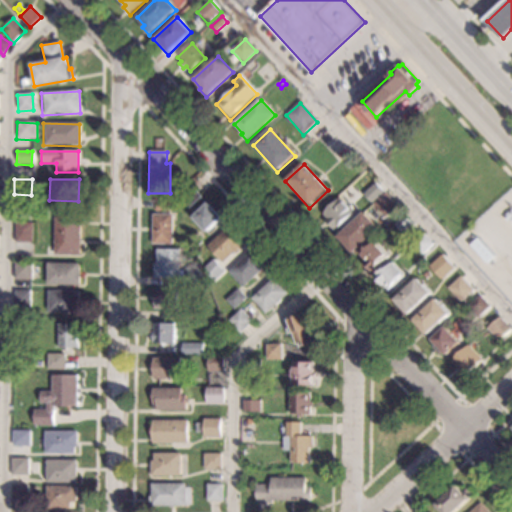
[(383,191),(371,203),(363,195),(376,183),(383,191)]
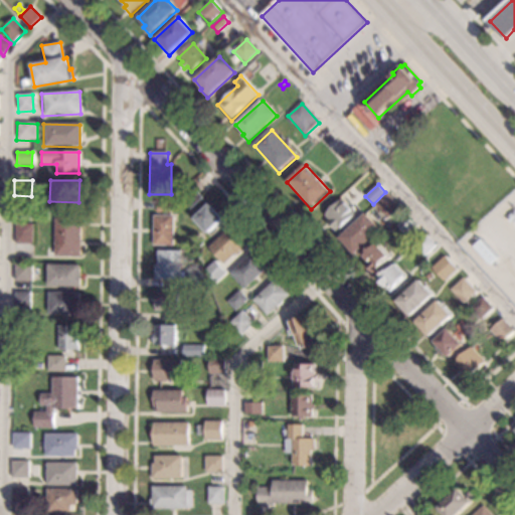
[(202,198),(189,210),(177,197),(191,185),(202,198)]
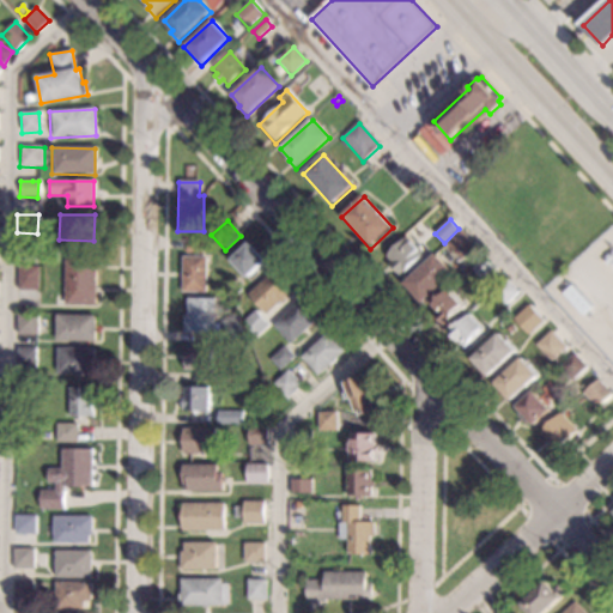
[(202,253),(184,253),(184,238),(204,240),(202,253)]
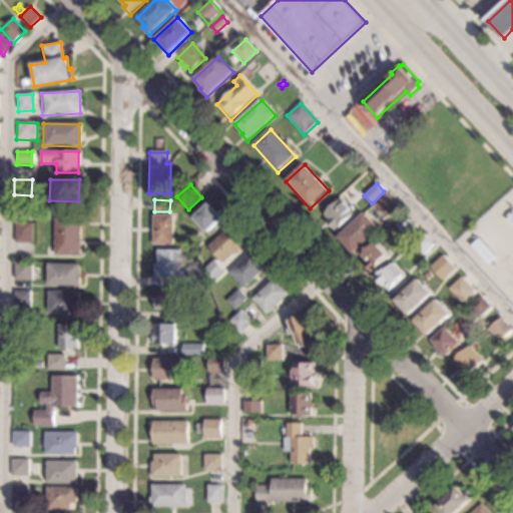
[(348,207),(353,207),(357,212),(334,233),(324,222),(326,220),(323,215),(341,199),(348,207)]
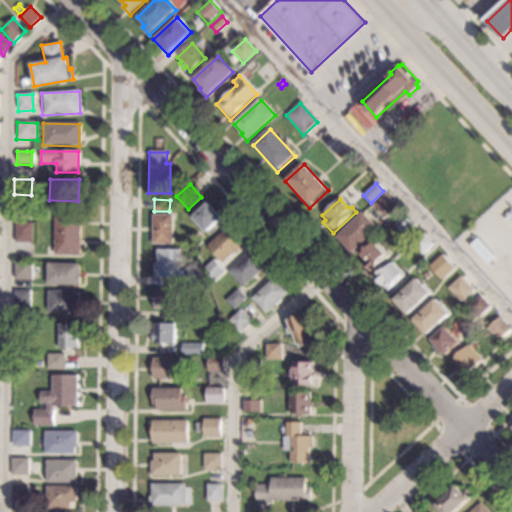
[(221,217),(205,232),(191,218),(208,203),(221,217)]
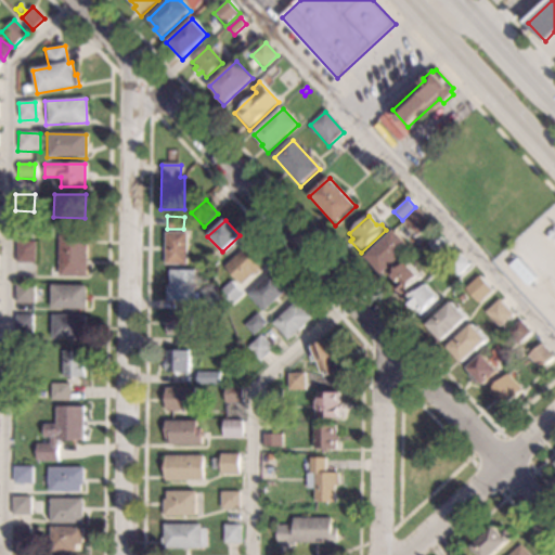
[(84,278),(57,276),(59,229),(86,230),(84,278)]
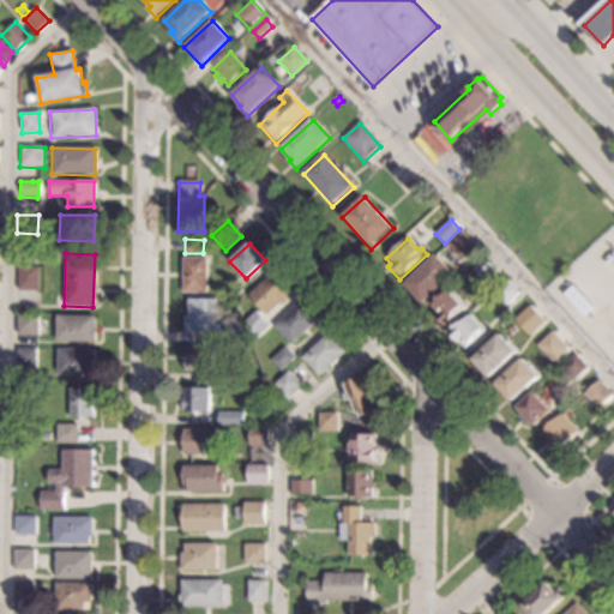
[(456,275),(422,305),(404,286),(438,256),(456,275)]
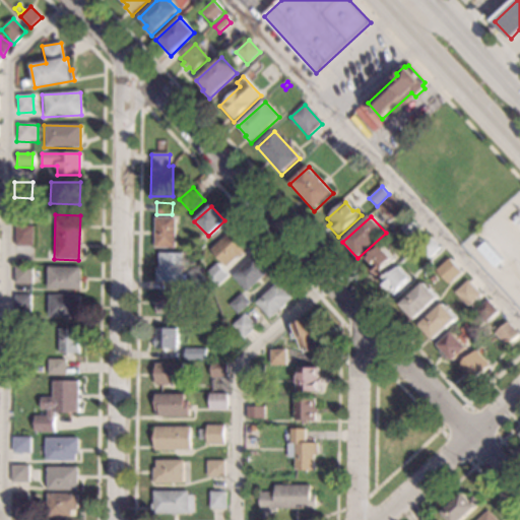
[(420,228),(409,238),(400,228),(410,217),(420,228)]
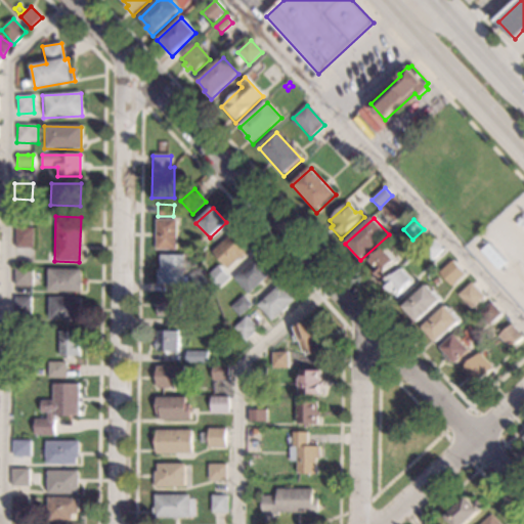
[(175,250),(156,250),(156,239),(154,239),(154,231),(155,231),(155,220),(176,220),(175,250)]
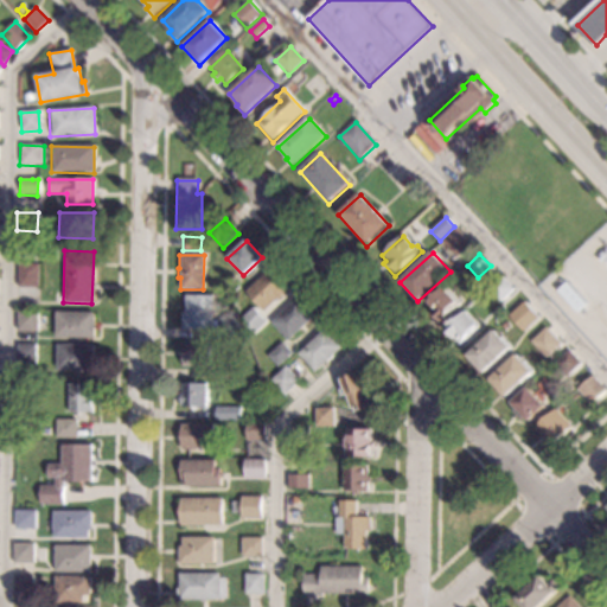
[(36,289),(17,289),(18,263),(37,264),(36,289)]
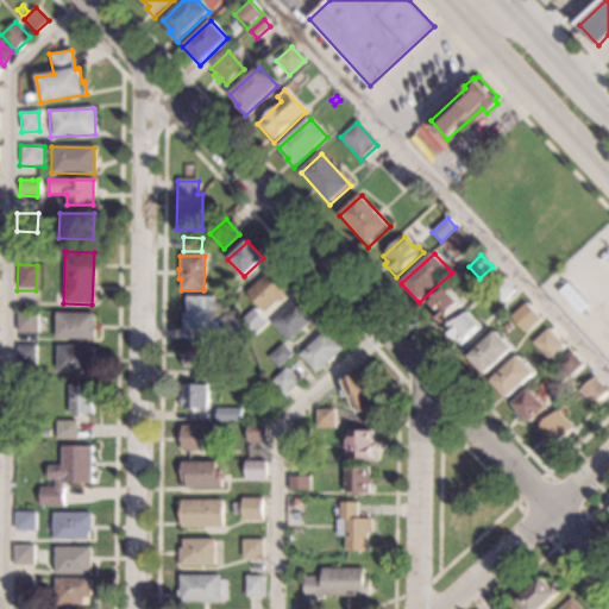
[(274,278),(276,276),(289,292),(264,314),(245,293),(267,271),(274,278)]
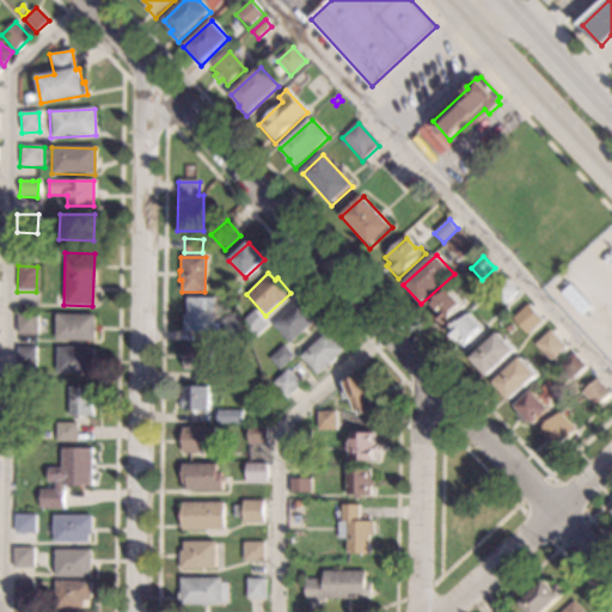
[(507,280),(518,292),(505,305),(493,292),(507,280)]
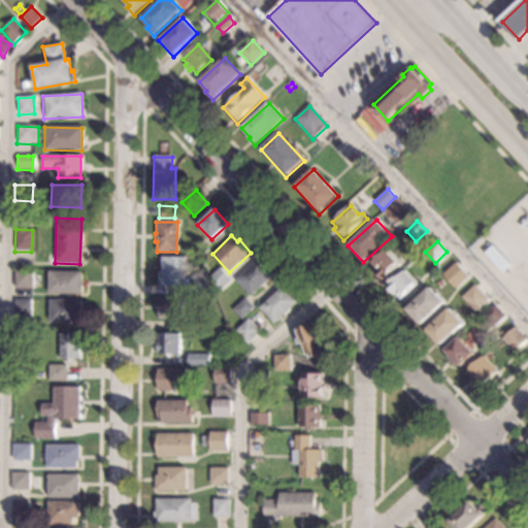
[(400,264),(381,282),(374,274),(378,270),(372,263),(387,250),(400,264)]
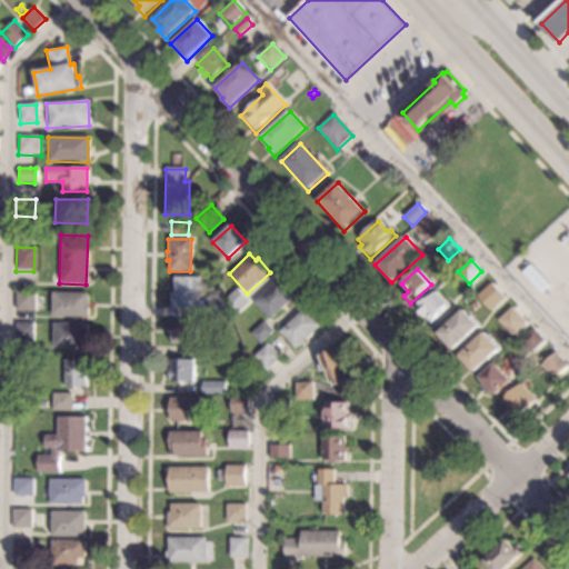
[(198,310),(170,310),(170,295),(172,295),(172,278),(198,278),(198,310)]
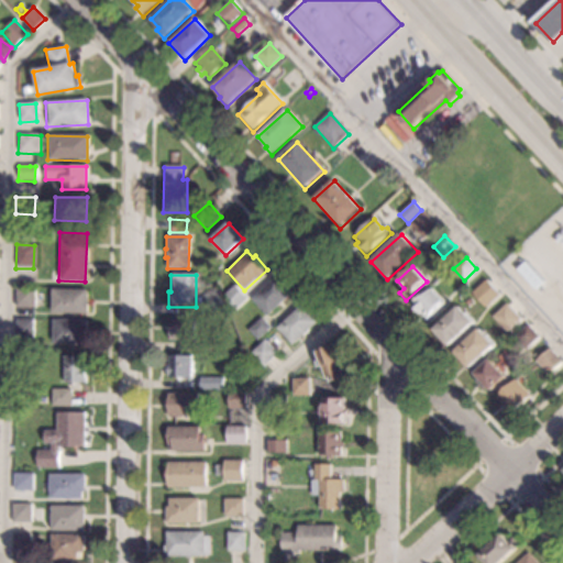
[(290,295),(267,317),(251,300),(275,278),(290,295)]
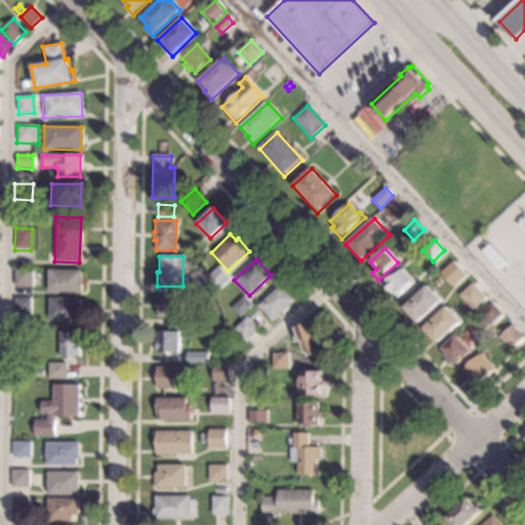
[(467,275),(454,260),(441,272),(454,287),(467,275)]
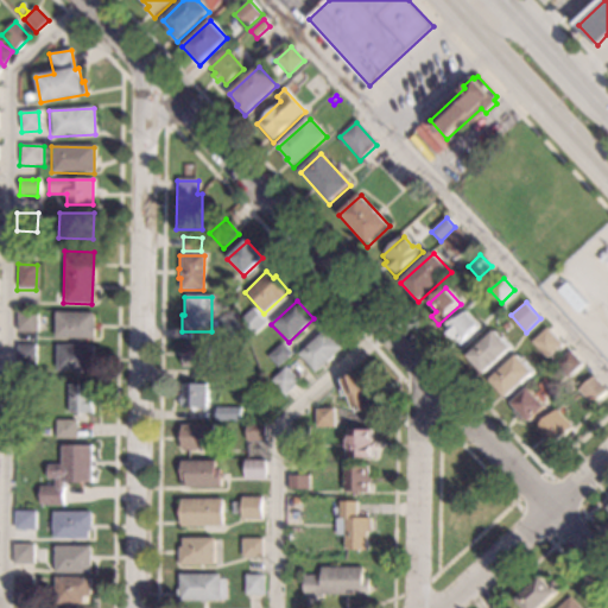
[(481,328),(461,347),(445,330),(466,311),(481,328)]
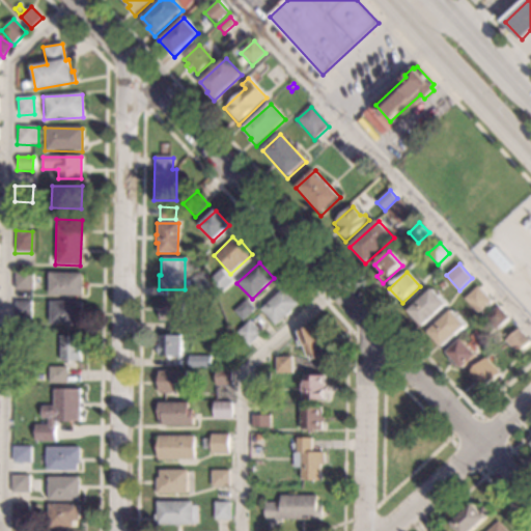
[(32,292),(15,291),(15,273),(32,273),(32,292)]
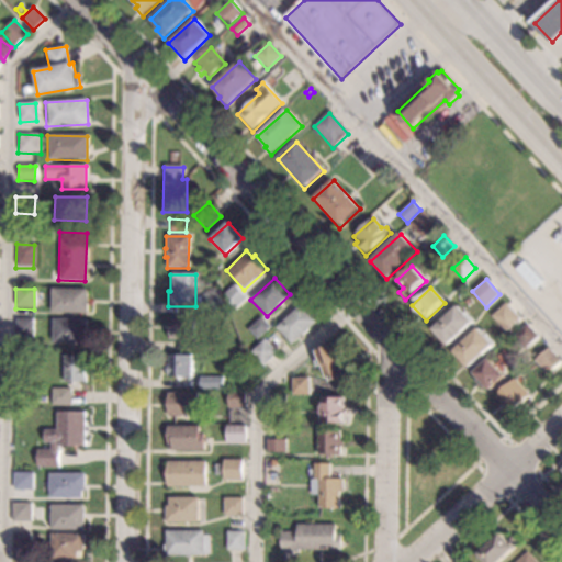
[(246,300),(233,312),(224,301),(236,289),(246,300)]
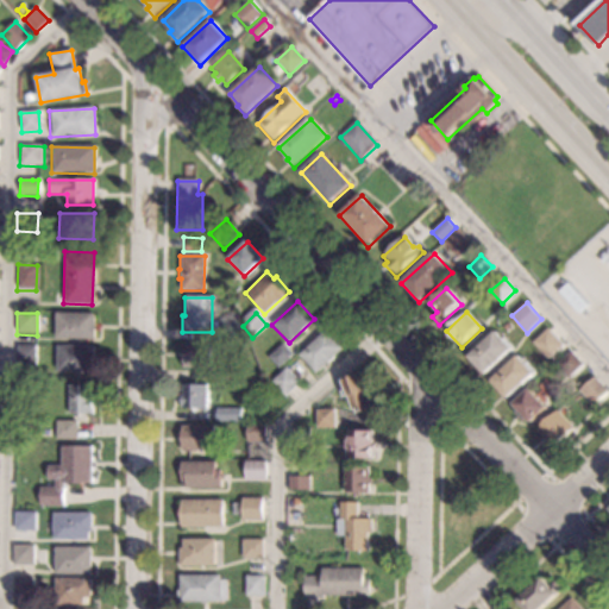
[(93,340),(55,340),(56,314),(94,315),(93,340)]
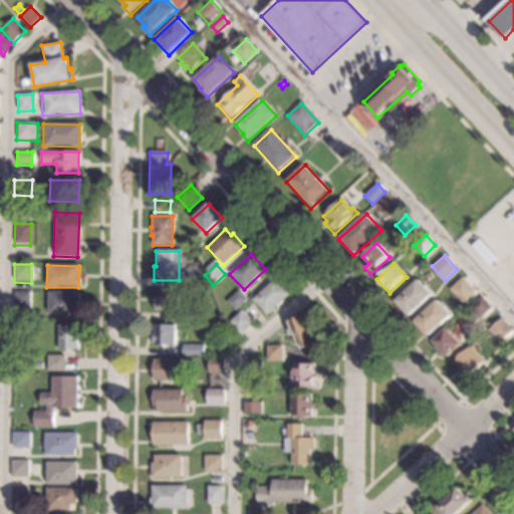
[(207,284),(198,288),(196,285),(191,287),(185,272),(199,266),(207,284)]
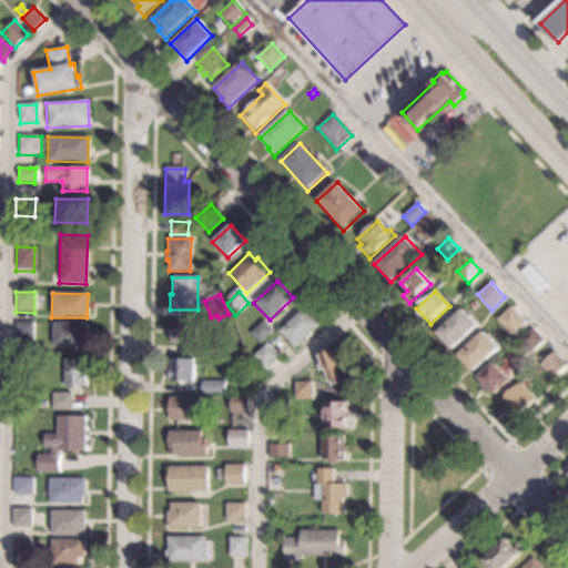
[(525,322),(510,335),(497,320),(511,306),(525,322)]
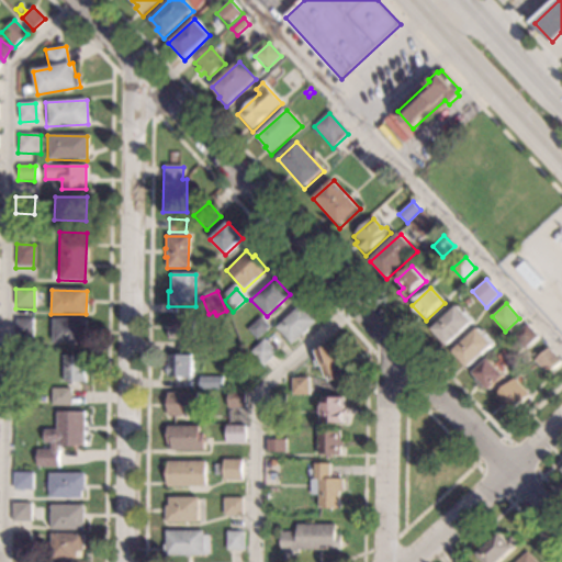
[(317,322),(291,346),(274,328),(301,304),(317,322)]
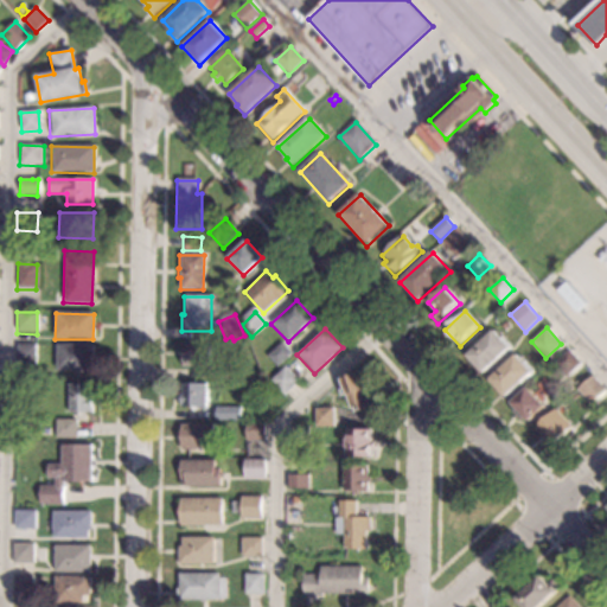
[(512,349),(485,375),(468,357),(496,331),(512,349)]
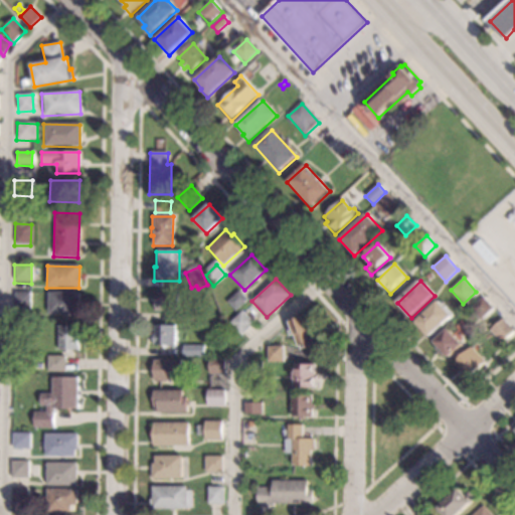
[(189,299),(185,299),(185,304),(179,304),(179,312),(154,312),(156,290),(190,291),(189,299)]
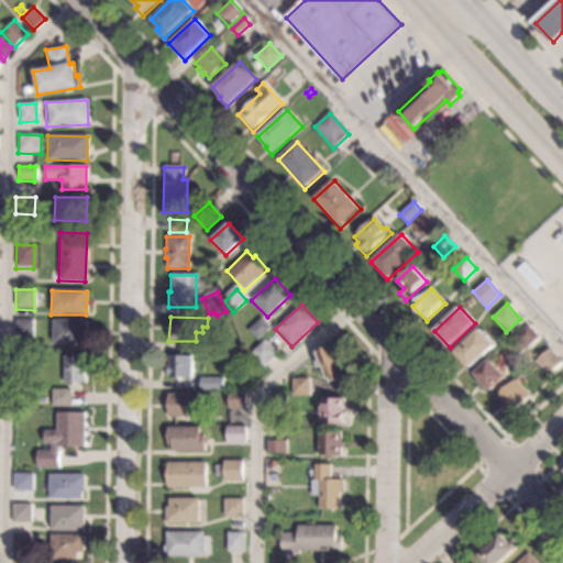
[(269,328),(256,341),(246,331),(260,318),(269,328)]
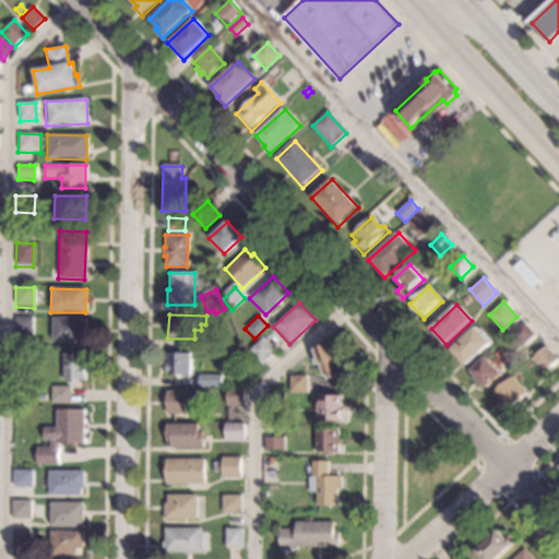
[(32,336),(14,336),(14,317),(32,318),(32,336)]
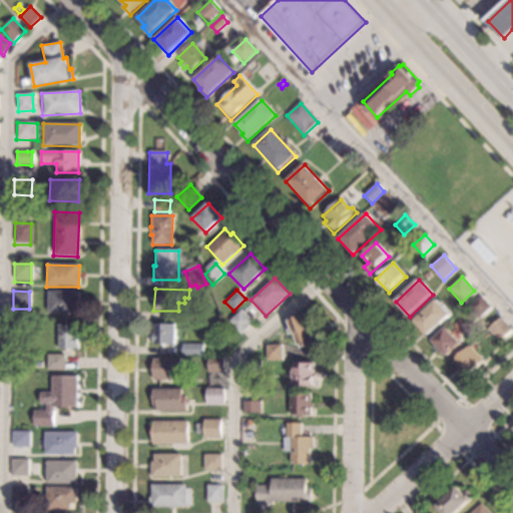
[(78,314),(47,313),(48,292),(78,293),(78,314)]
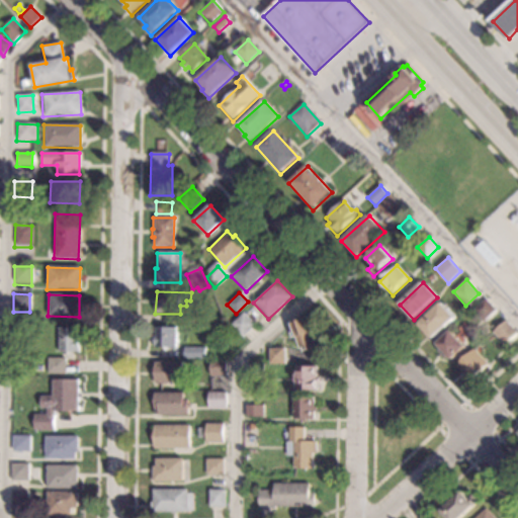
[(486,300),(497,312),(485,323),(473,311),(486,300)]
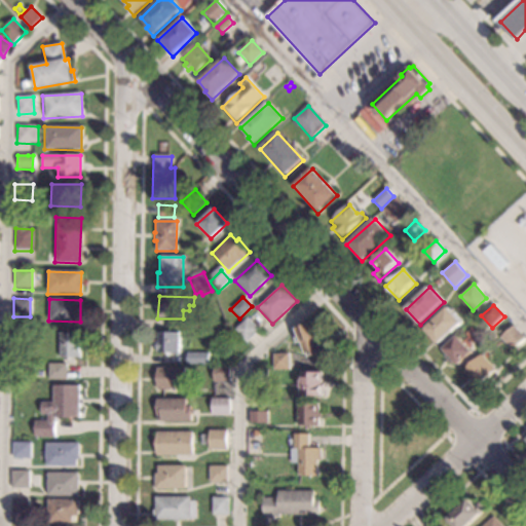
[(463,324),(440,344),(425,329),(449,307),(463,324)]
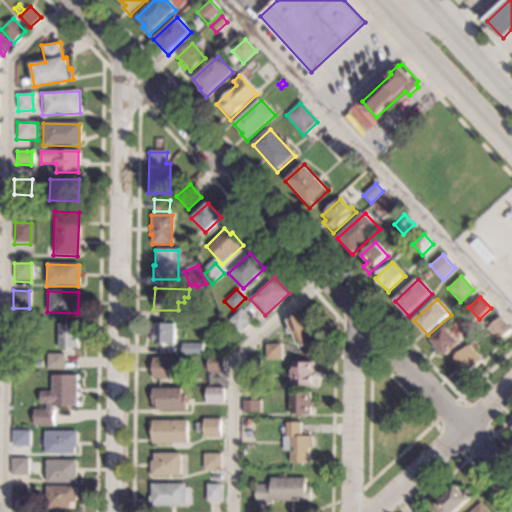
[(241,310),(252,322),(239,334),(228,322),(241,310)]
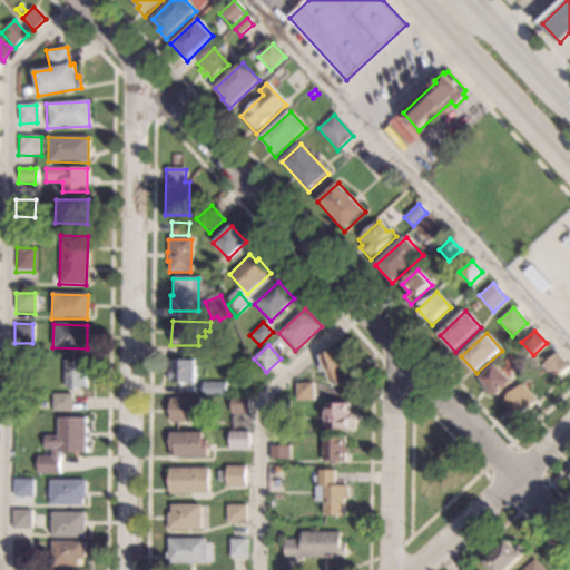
[(346,360),(344,361),(352,381),(333,389),(326,372),(321,373),(318,366),(323,364),(321,357),(342,349),(346,360)]
